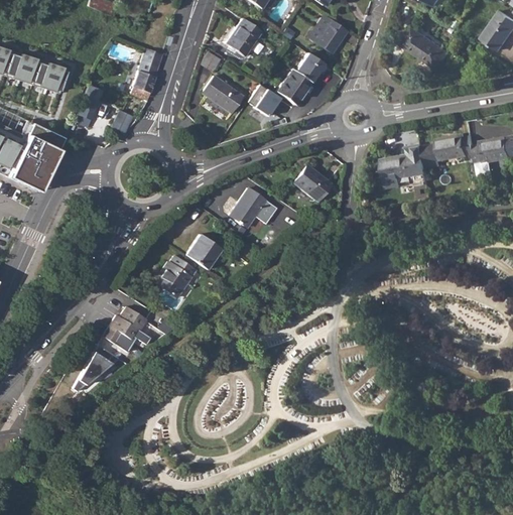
[(108,0),(91,0),(89,6),(110,15),(111,16),(116,3),(108,0)]
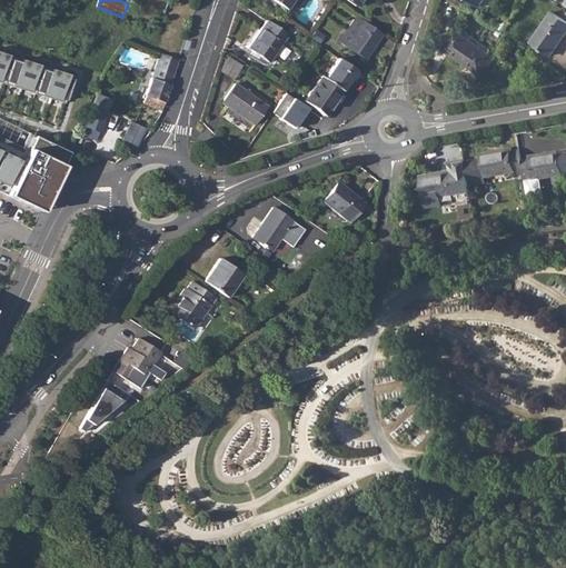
[(274,0),(288,10),(291,6),(298,11),(305,0),(274,0)]
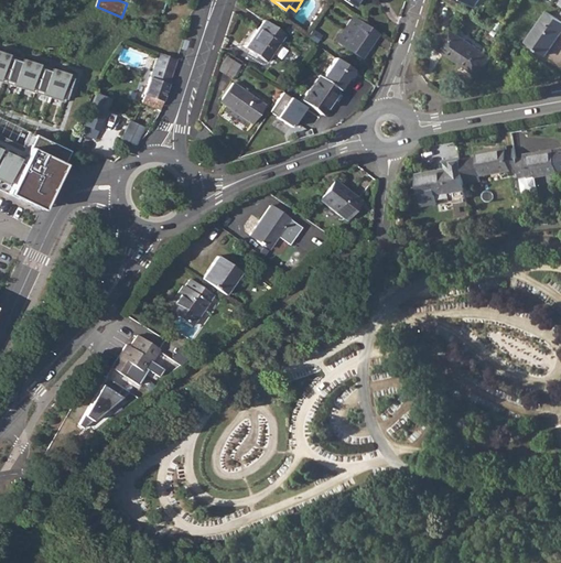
[(560,19),(550,12),(530,42),(549,55),(560,38),(560,19)]
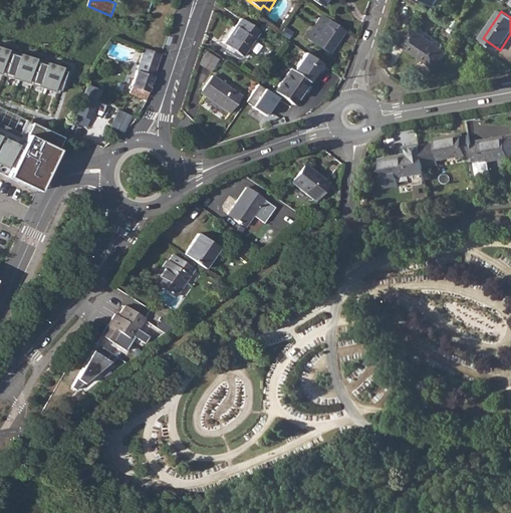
[(109,15),(106,22),(113,25),(116,18),(110,16),(109,15)]
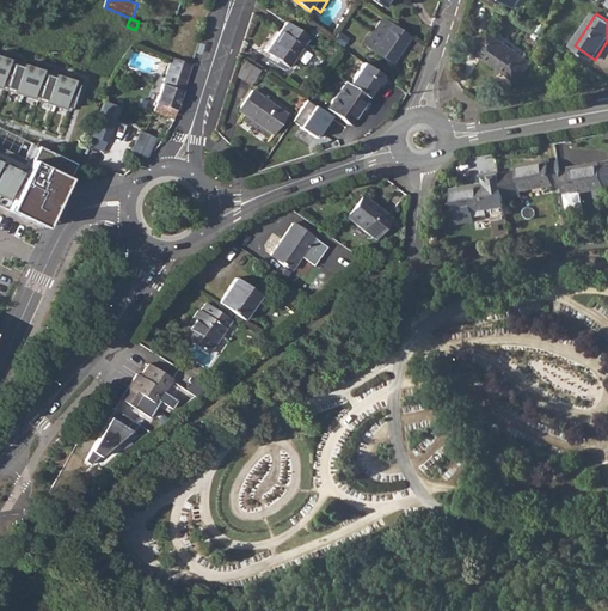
[(412,37),(385,18),(367,46),(393,63),(412,37)]
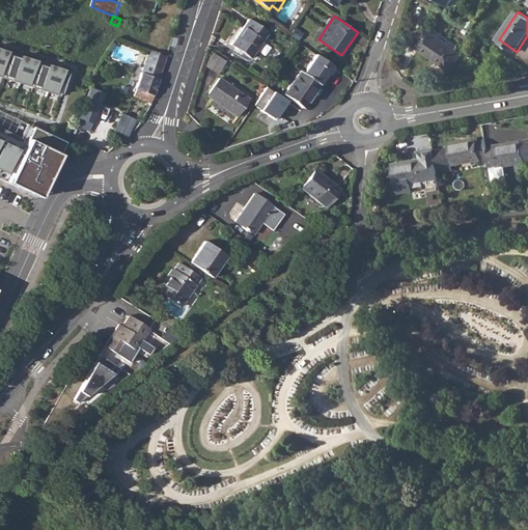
[(250,20),(232,45),(252,59),(270,33),(250,20)]
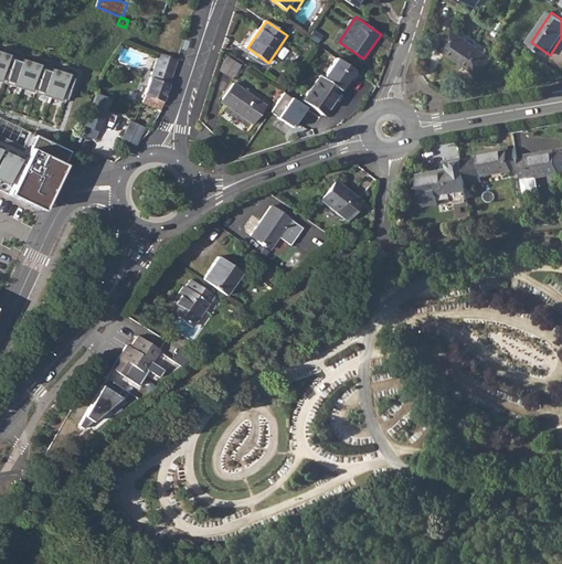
[(455,31),(443,49),(483,76),(495,59),(455,31)]
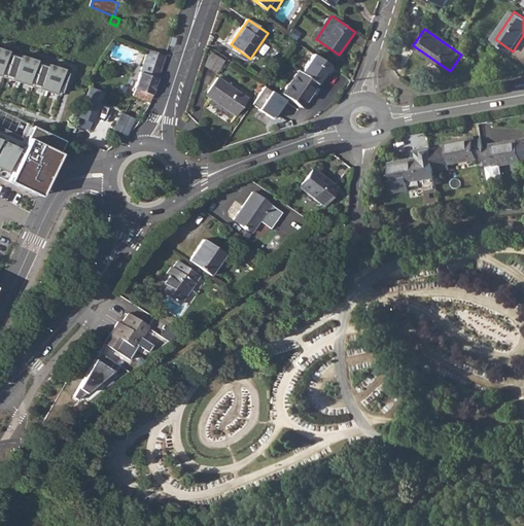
[(72,68),(0,44),(0,77),(63,98),(72,68)]
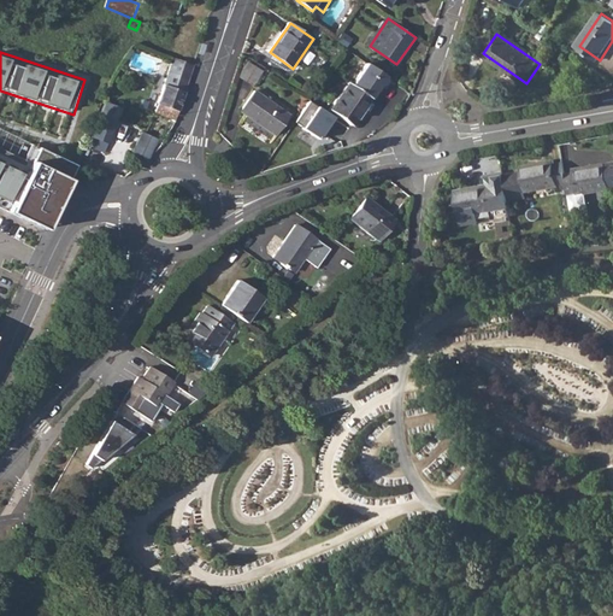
[(175,58),(158,112),(177,119),(195,65),(175,58)]
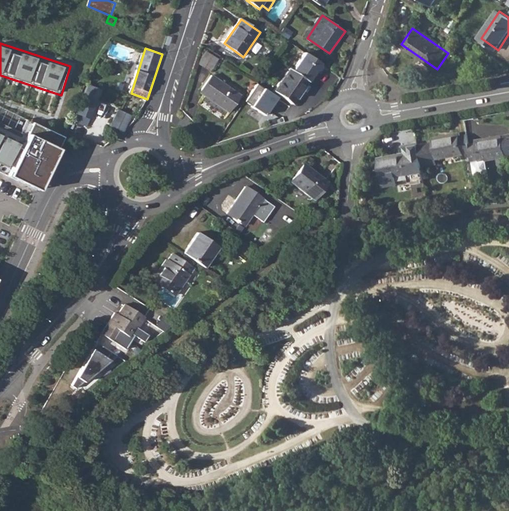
[(307,80),(293,71),(290,69),(274,92),(293,105),(309,82),(307,80)]
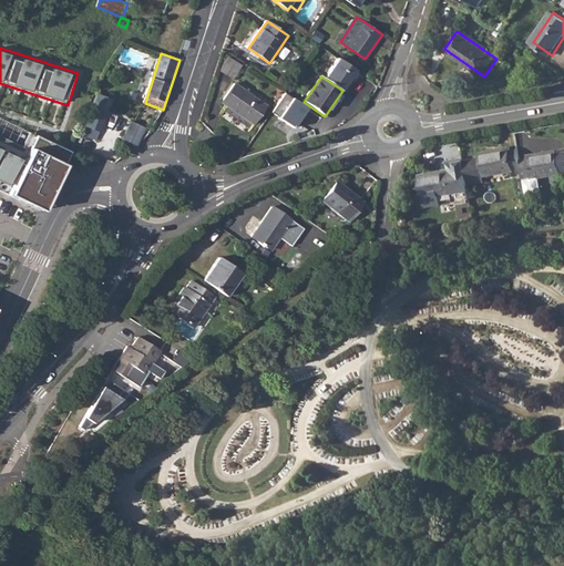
[(235,84),(223,101),(229,106),(228,107),(255,125),(267,106),(235,84)]
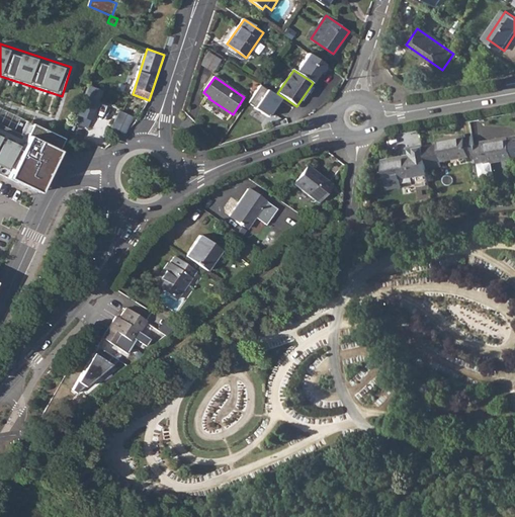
[(89,127),(104,91),(90,85),(76,122),(89,127)]
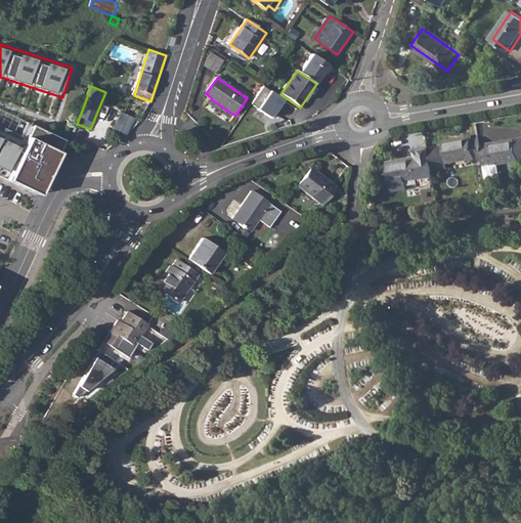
[(255,105),(274,118),(286,98),(266,86),(255,105)]
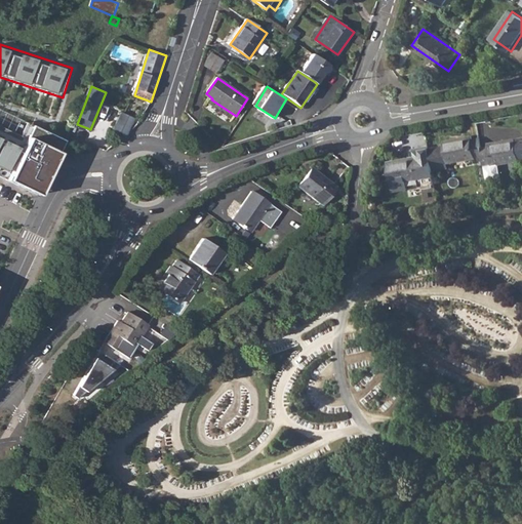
[(115,129),(127,136),(129,135),(136,119),(123,112),(115,129)]
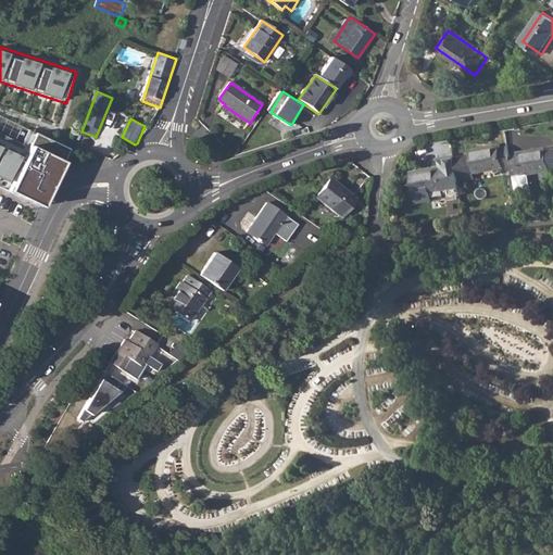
[(0,186),(45,207),(73,149),(32,129),(25,143),(0,130),(0,186)]
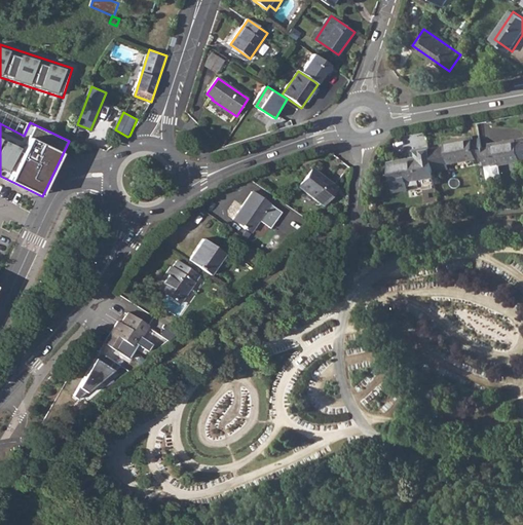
[(448,147),(433,150),(435,157),(436,165),(451,163),(479,159),(479,158),(487,156),(485,149),(483,139),(476,141),(476,138),(447,142),(448,147)]
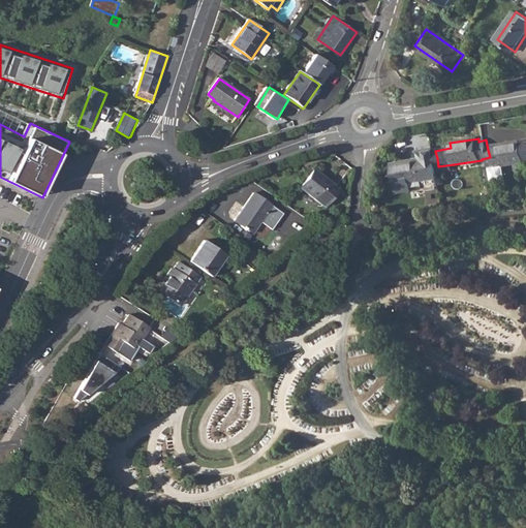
[(495,148),(488,150),(490,157),(491,167),(494,182),(506,179),(504,166),(525,162),(525,141),(523,142),(523,141),(495,145),(495,148)]
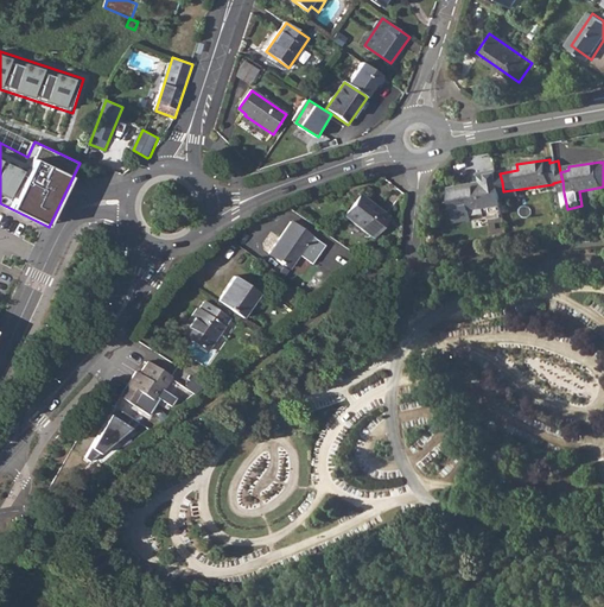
[(489,175),(482,176),(483,182),(451,189),(456,213),(487,208),(489,217),(507,214),(504,197),(503,191),(502,182),(491,184),(489,175)]
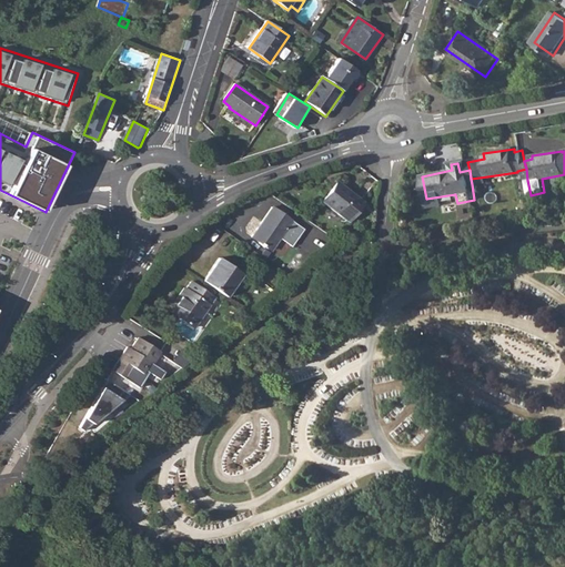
[(340,182),(325,201),(351,221),(364,202),(340,182)]
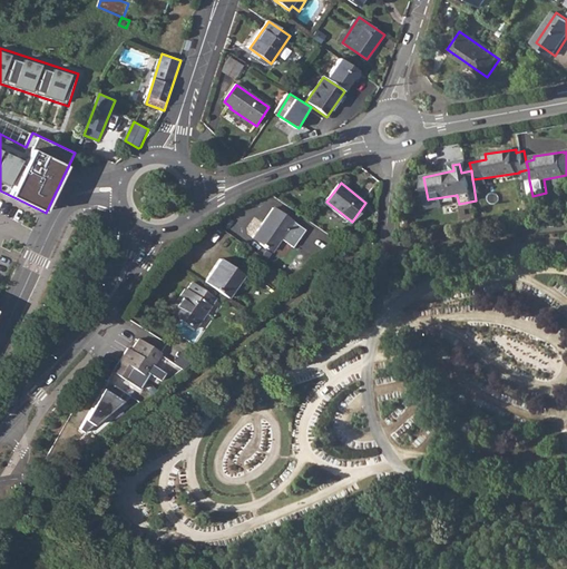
[(275,208),(254,237),(274,251),(283,238),(294,246),(306,229),(275,208)]
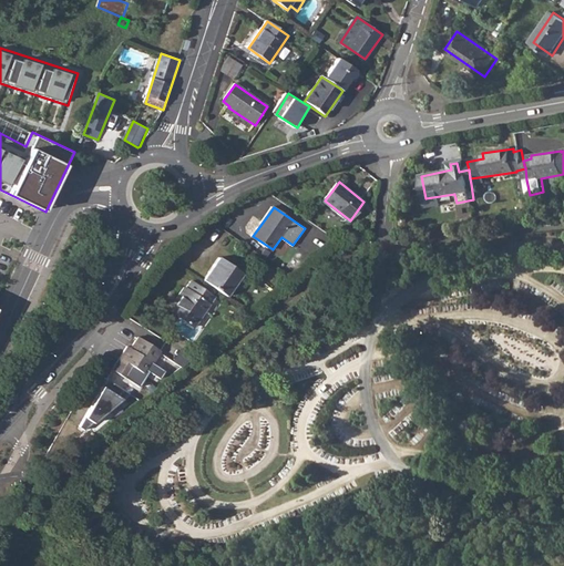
[(221,258),(206,280),(228,296),(244,273),(221,258)]
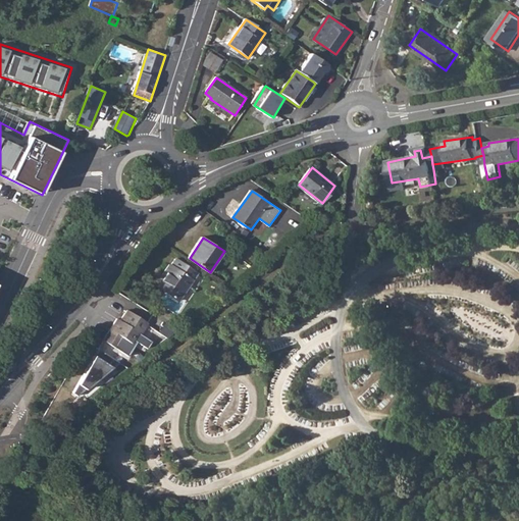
[(166,274),(158,287),(172,297),(179,302),(199,273),(176,259),(172,265),(170,264),(164,273),(166,274)]
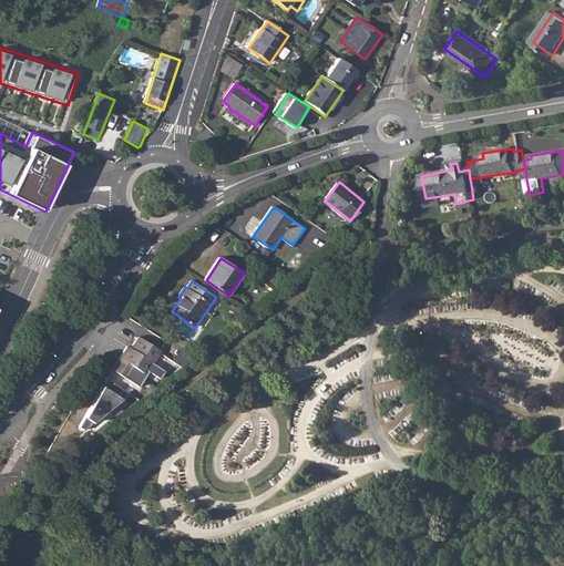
[(151,371),(162,378),(165,370),(155,364),(162,351),(140,337),(132,349),(130,348),(114,370),(141,387),(151,371)]
